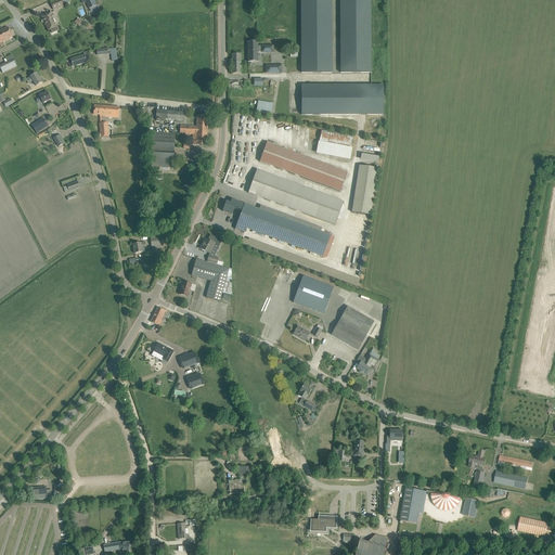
[(57,0),(51,3),(54,10),(66,5),(65,4),(71,3),(68,0),(57,0)]
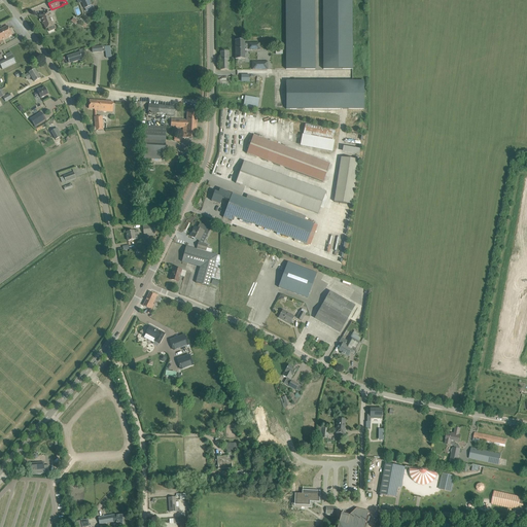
[(80,0),(84,8),(92,5),(90,0),(80,0)]
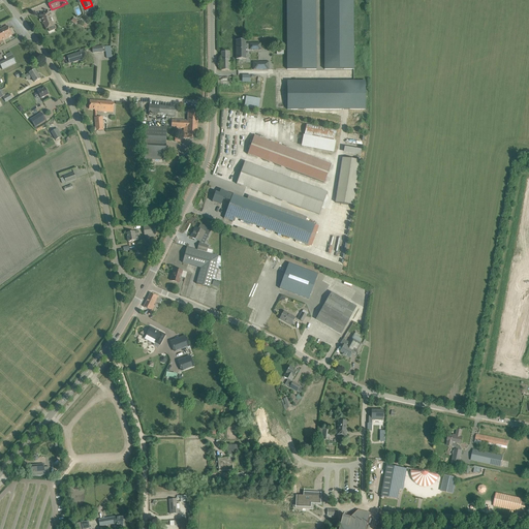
[(315,0),(286,0),(287,69),(316,69),(315,0)]
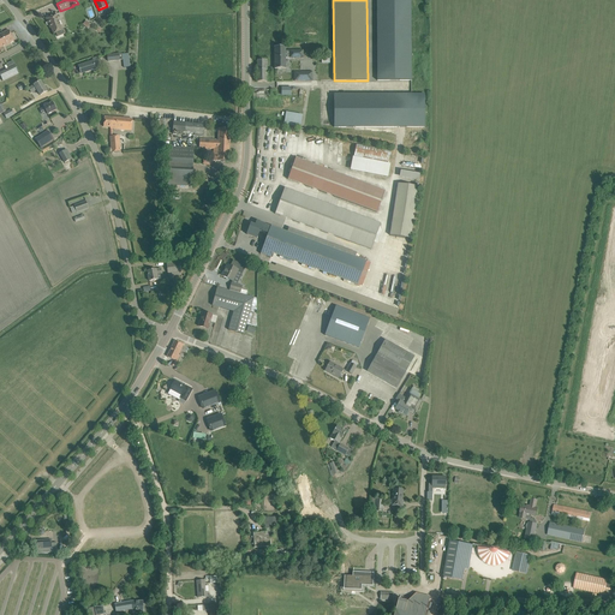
[(410,0),(376,0),(377,81),(411,81),(410,0)]
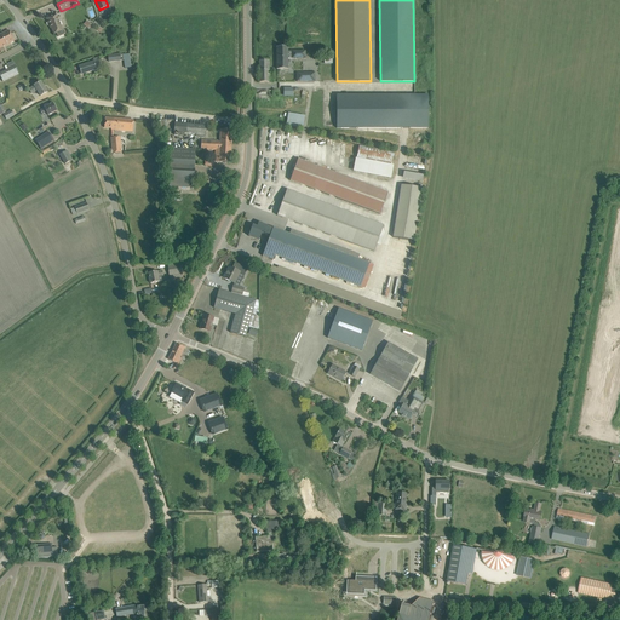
[(56,33),(58,38),(67,34),(64,29),(63,29),(57,15),(46,18),(50,26),(53,34),(56,33)]
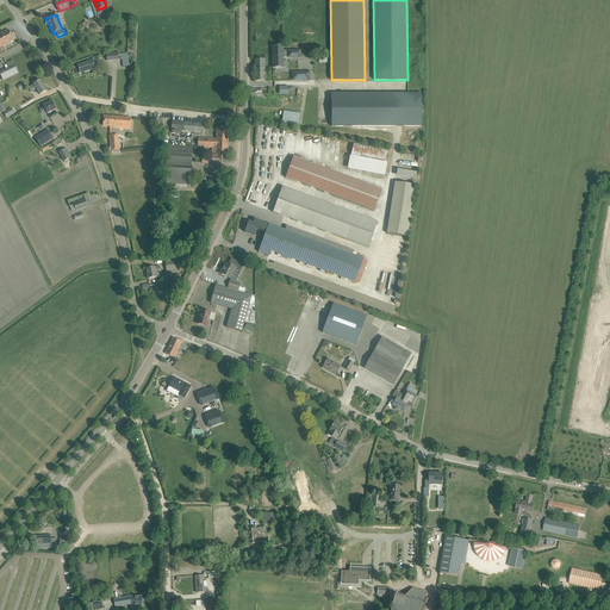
[(0,33),(0,48),(14,41),(8,30),(0,33)]
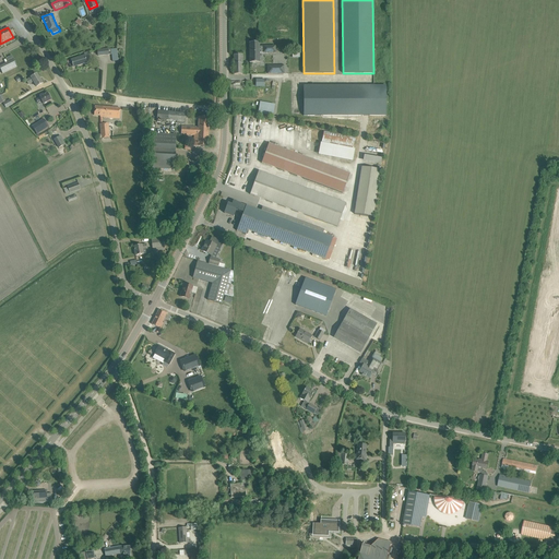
[(260,43),(249,43),(250,63),(260,62),(260,54),(260,47),(260,43)]
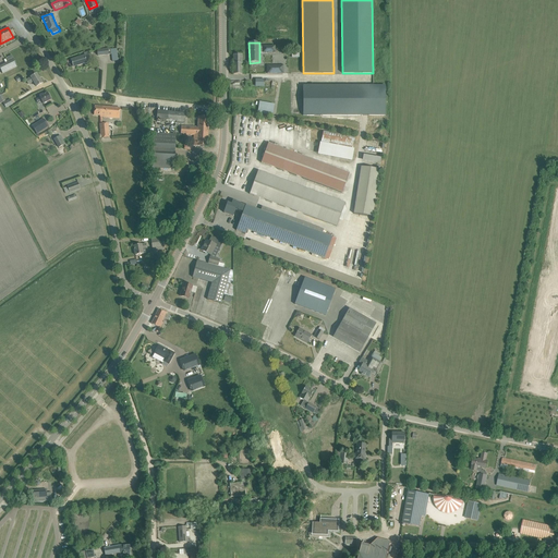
[(242,55),(233,55),(233,74),(246,74),(246,63),(242,63),(242,60),(242,55)]
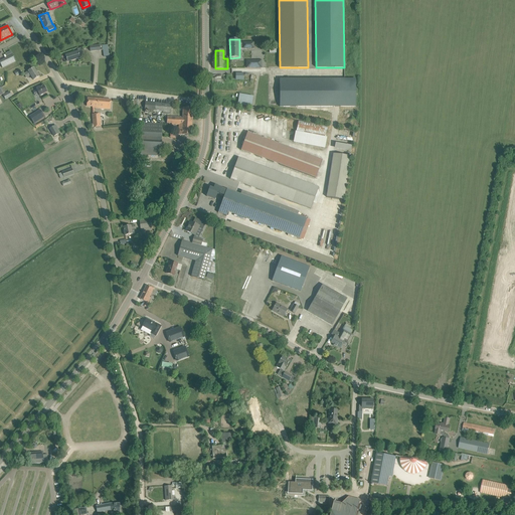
[(65,55),(67,61),(70,60),(80,57),(78,51),(65,55)]
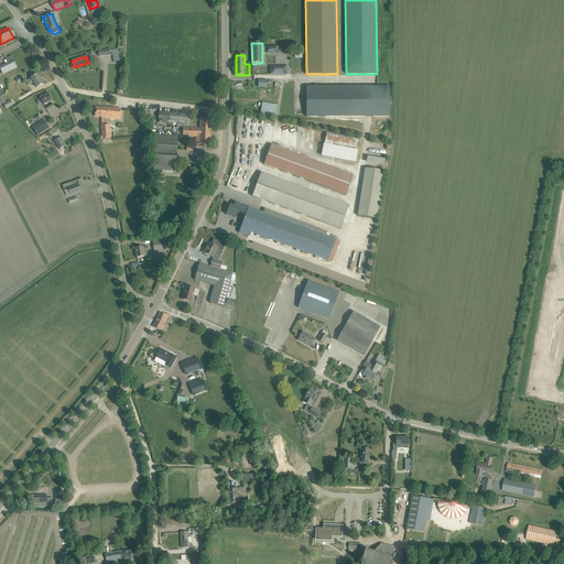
[(0,66),(0,68),(2,75),(18,67),(14,60),(0,66)]
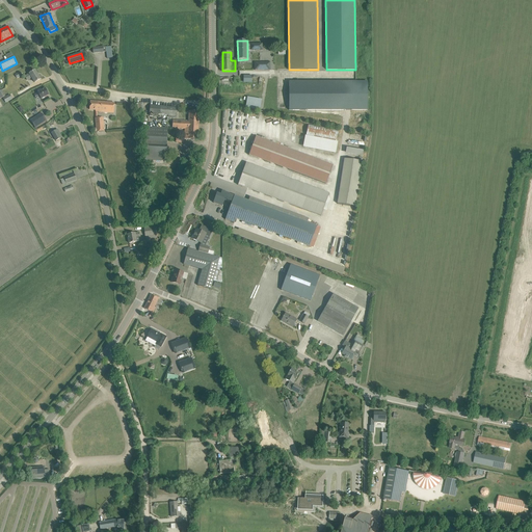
[(41,79),(35,71),(30,73),(25,77),(27,81),(31,78),(34,83),(36,82),(41,79)]
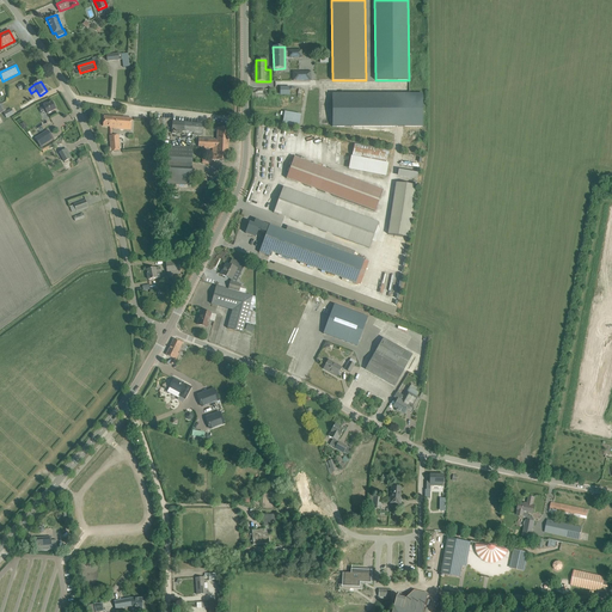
[(268,90),(257,90),(251,91),(252,101),(258,101),(258,102),(269,101),(269,97),(274,97),(274,90),(269,90),(268,90)]
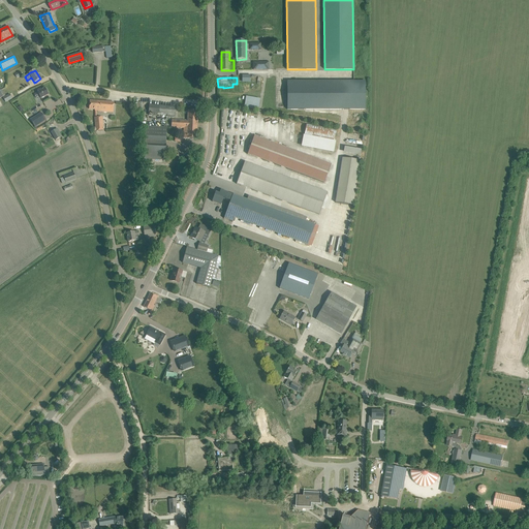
[(287,82),(287,110),(366,110),(366,82),(287,82)]
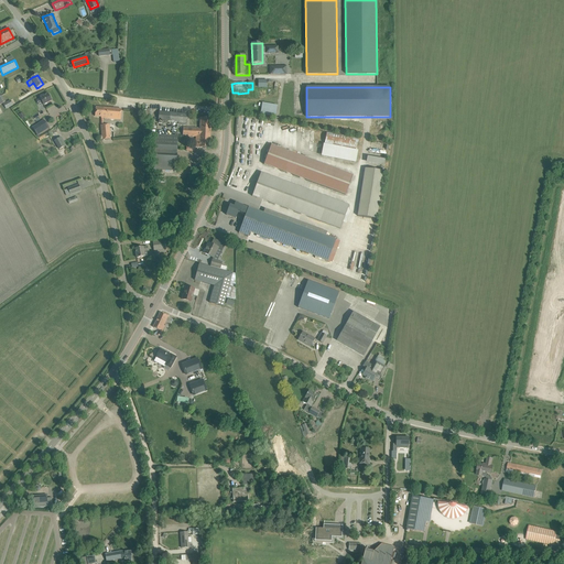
[(41,98),(36,100),(39,104),(42,101),(43,105),(52,101),(49,94),(41,98)]
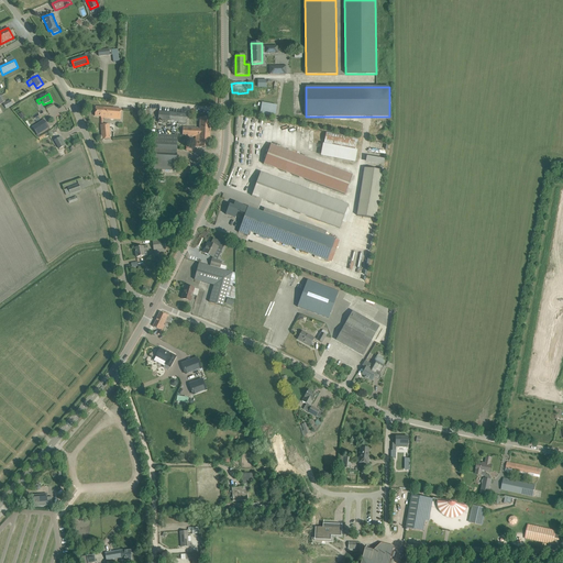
[(3,103),(6,109),(13,105),(10,100),(3,103)]
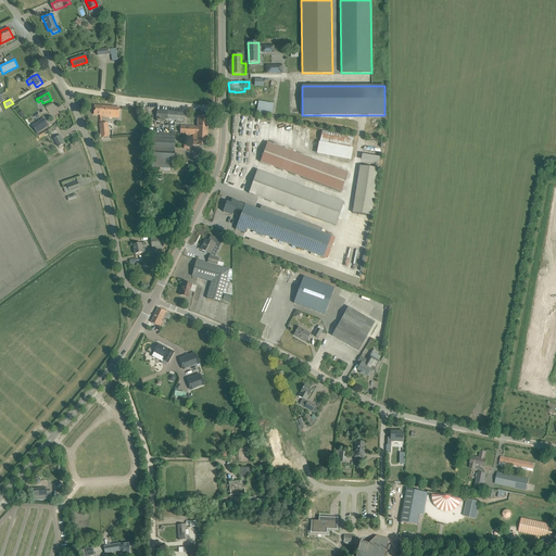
[(257,101),(256,113),(272,114),(273,103),(257,101)]
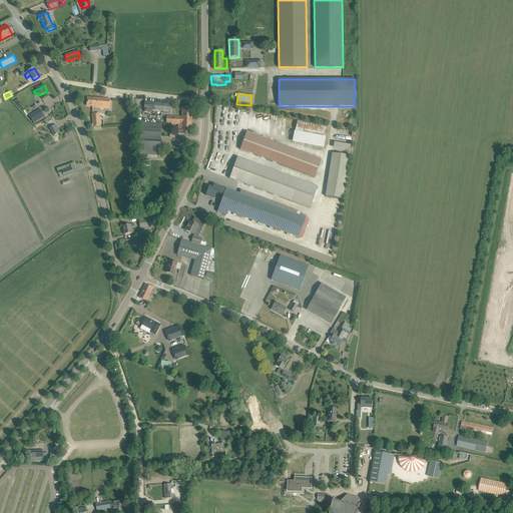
[(87,98),(86,106),(89,106),(92,106),(92,107),(93,108),(94,108),(109,109),(110,99),(103,99),(92,98),(87,98)]
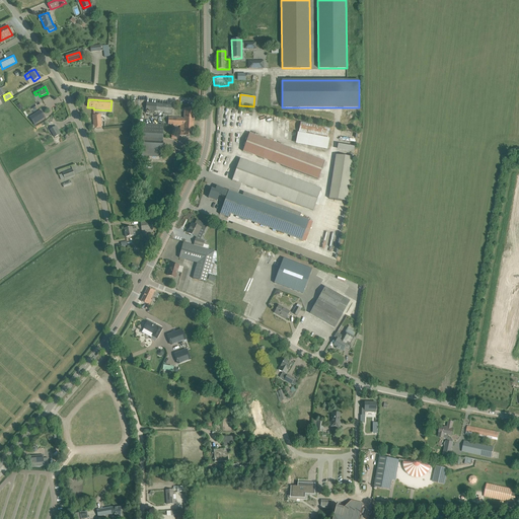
[(171,114),(172,114),(173,105),(147,102),(146,114),(152,115),(152,112),(164,113),(164,114),(166,115),(169,116),(171,115),(171,114)]
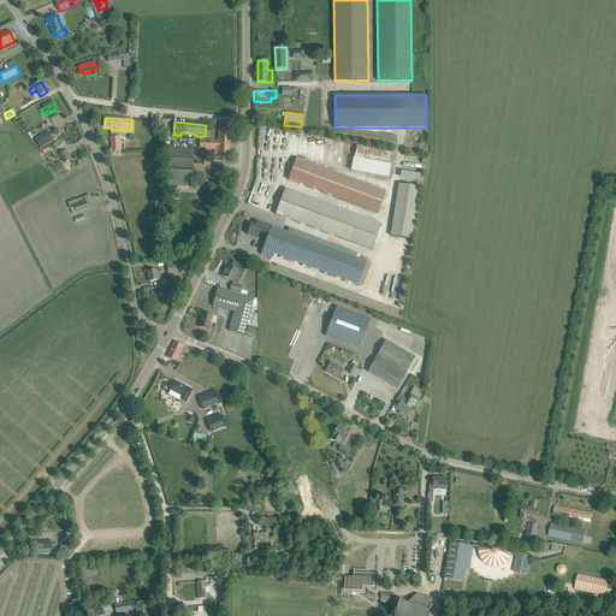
[(213,161),(230,161),(231,129),(218,129),(218,141),(200,140),(200,148),(214,149),(213,160),(213,161)]
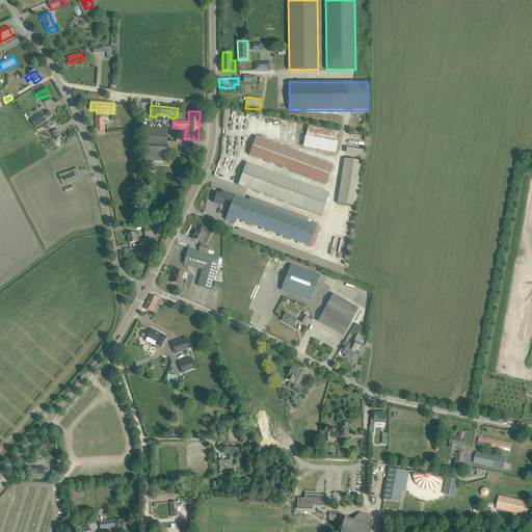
[(47,121),(42,113),(30,121),(35,128),(47,121)]
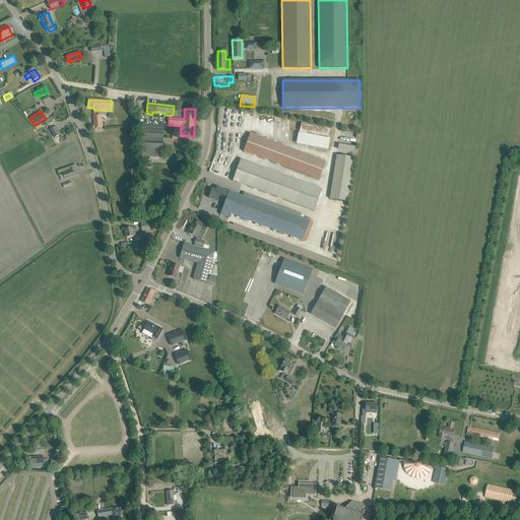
[(96,116),(93,116),(94,129),(100,128),(102,128),(101,115),(96,116)]
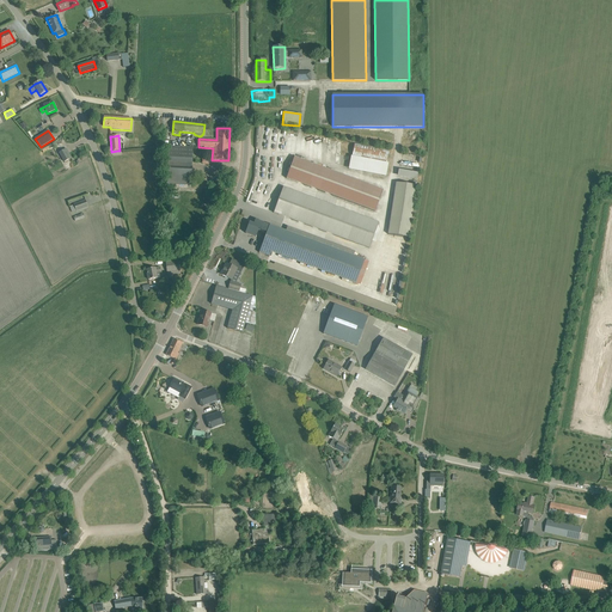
[(385,176),(390,150),(354,144),(349,170),(385,176)]
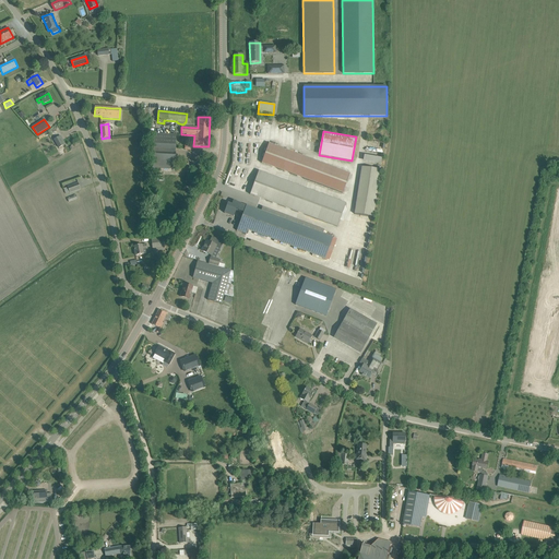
[(153,155),(152,169),(175,169),(176,150),(176,134),(153,133),(152,149),(153,155)]
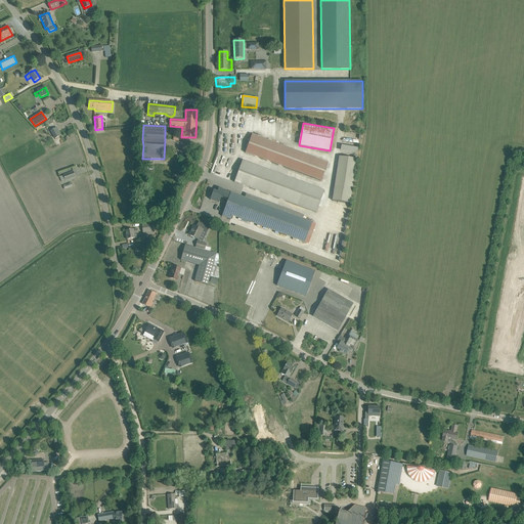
[(59,136),(55,128),(50,131),(55,139),(59,136)]
